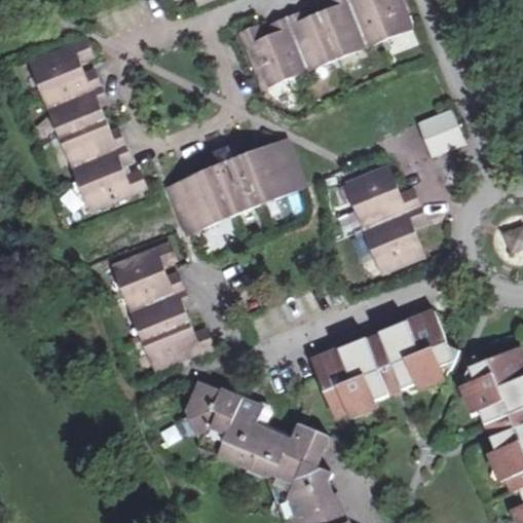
[(263,87),(411,25),(400,0),(331,0),(335,10),(305,23),(300,10),(270,23),(275,33),(262,38),(256,24),(239,30),(263,87)]
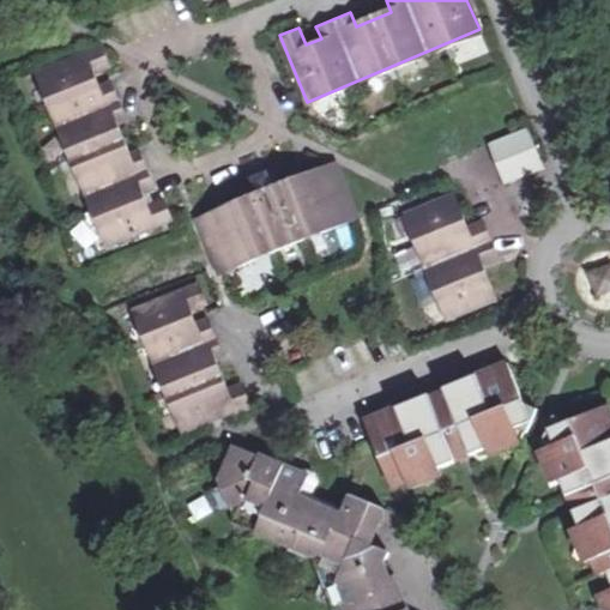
[(161,197),(143,204),(138,191),(153,185),(145,162),(140,146),(122,153),(108,121),(126,113),(112,79),(96,86),(90,72),(108,65),(98,43),(34,72),(104,245),(170,219),(161,197)]
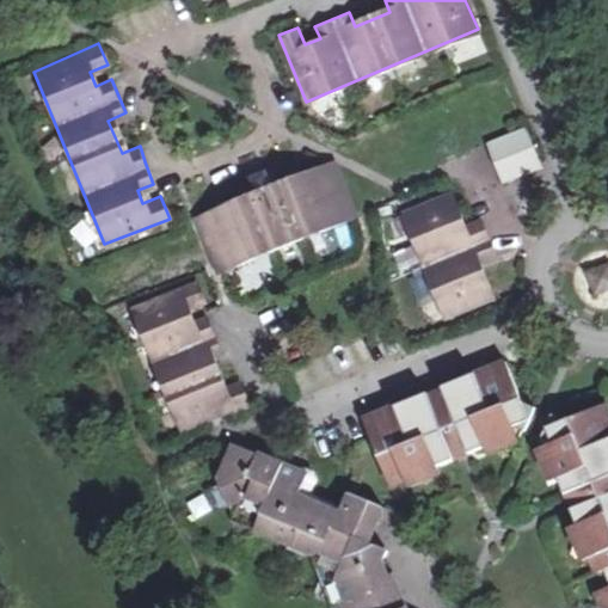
[(485,141),(501,182),(539,166),(523,126),(485,141)]
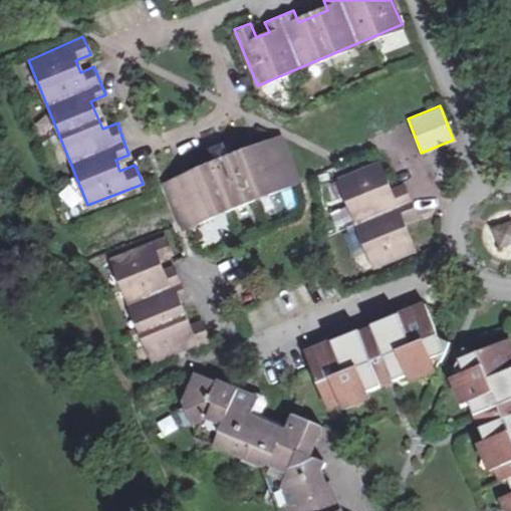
[(183,228),(298,180),(279,133),(262,140),(250,146),(193,169),(178,175),(163,181),(183,228)]
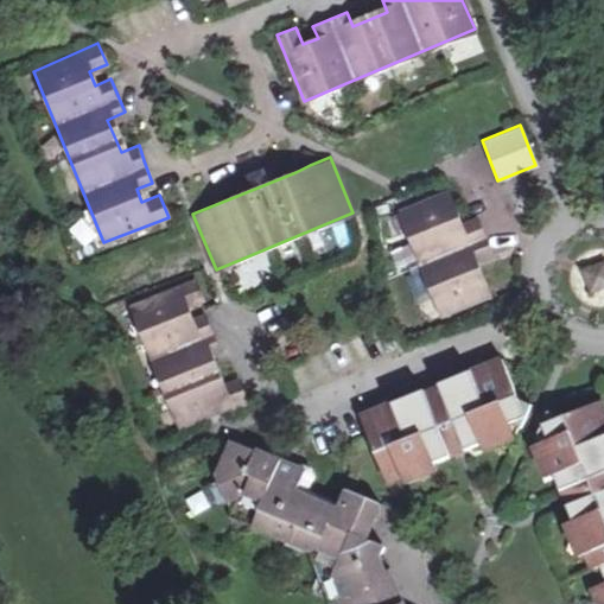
[(485,283),(474,254),(489,248),(476,214),(459,220),(447,190),(394,210),(431,304),(485,283)]
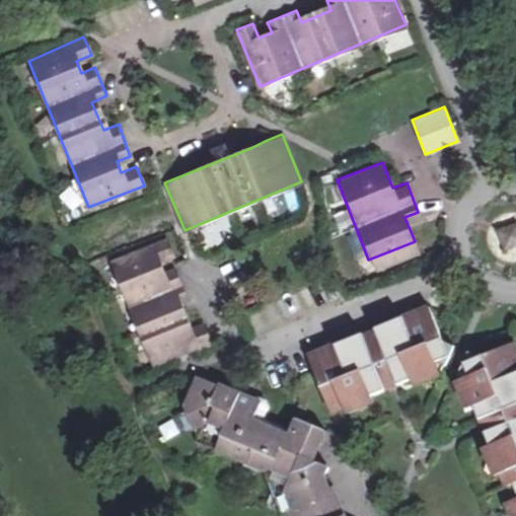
[(499,251),(515,243),(515,221),(515,219),(512,212),(487,222),(489,227),(499,251)]
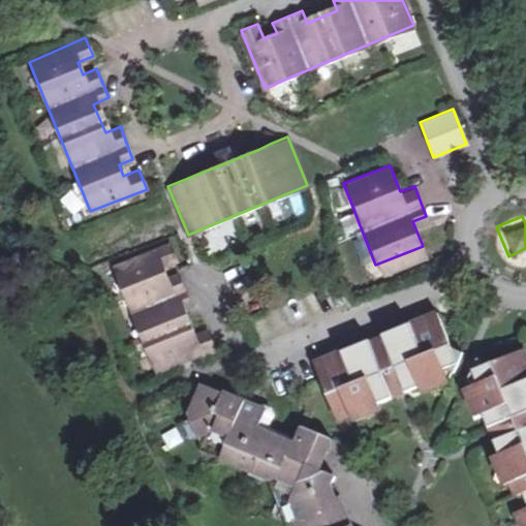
[(195,333),(190,320),(185,306),(191,304),(179,274),(167,278),(162,266),(174,260),(167,245),(112,267),(154,371),(213,346),(208,333),(207,329),(195,333)]
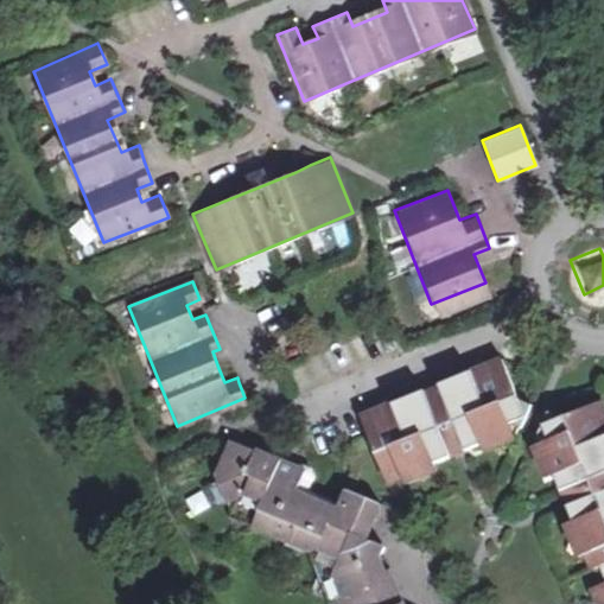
[(383,475),(414,463),(417,468),(497,436),(495,430),(512,424),(520,427),(529,402),(517,398),(502,357),(485,364),(482,356),(433,377),(437,386),(423,392),(418,382),(372,401),(374,408),(360,414),(383,475)]
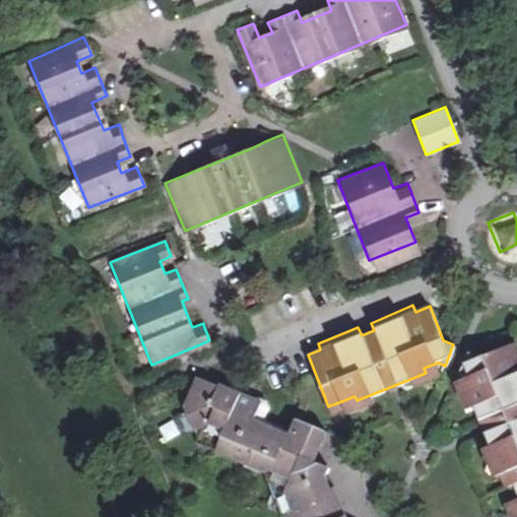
[(516,349),(514,342),(478,356),(467,351),(459,374),(469,380),(463,383),(492,452),(497,450),(516,497),(516,349)]
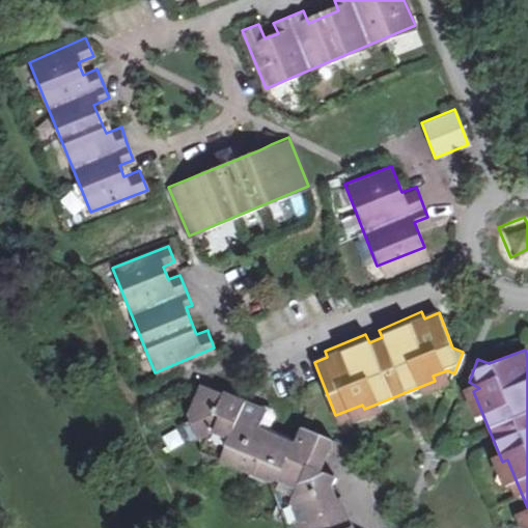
[(297,442),(290,439),(290,437),(269,426),(273,416),(273,411),(265,408),(264,410),(200,383),(187,415),(189,420),(182,422),(190,440),(197,437),(201,447),(221,456),(220,460),(246,472),(246,474),(260,480),(264,478),(274,483),(292,527),(349,527),(327,471),(321,468),(325,456),(333,437),(304,424),(297,442)]
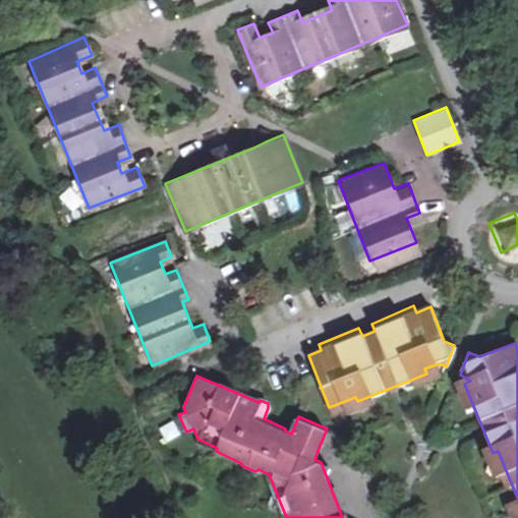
All buildings are outlined.
